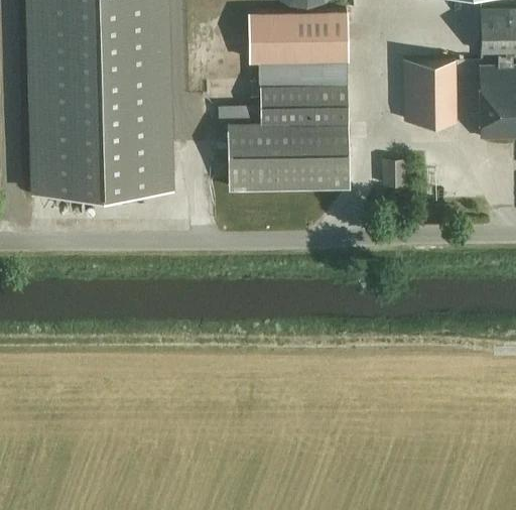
[(174,194),(168,0),(24,0),(30,198),(174,194)]
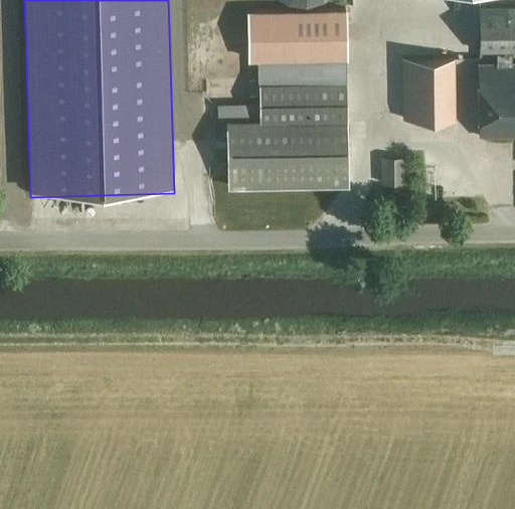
[(277,0),(285,5),(300,9),(316,7),(327,0),(277,0)]
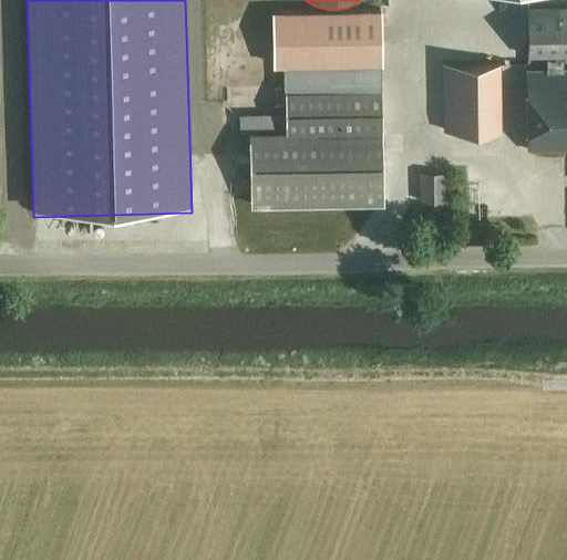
[(527,78),(527,157),(566,156),(566,76),(564,78),(564,62),(566,61),(566,13),(527,14),(527,62),(547,62),(547,78),(527,78)]
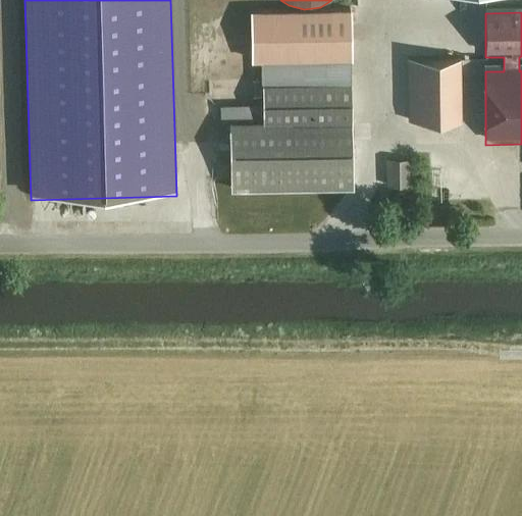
[(354,194),(352,13),(251,14),(251,66),(263,66),(263,126),(230,126),(231,195),(354,194)]
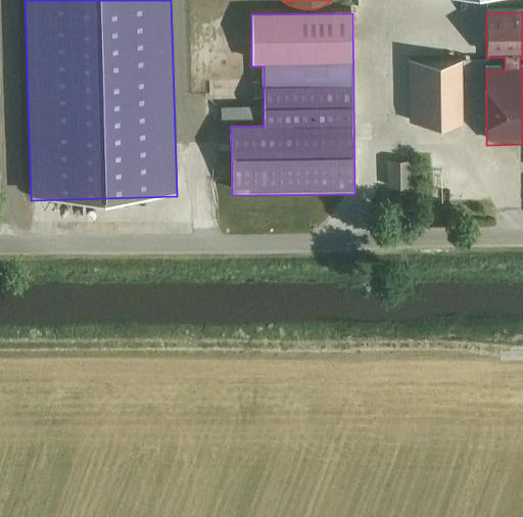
[(464,126),(462,62),(408,64),(410,127),(464,126)]
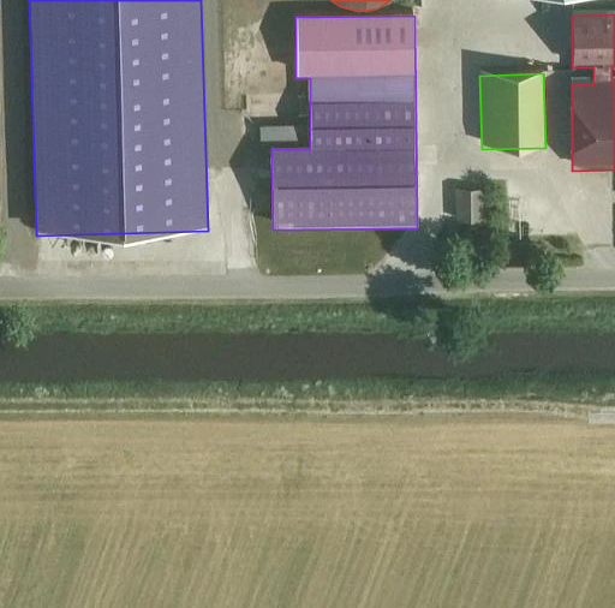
[(455,226),(484,226),(484,194),(455,195),(455,226)]
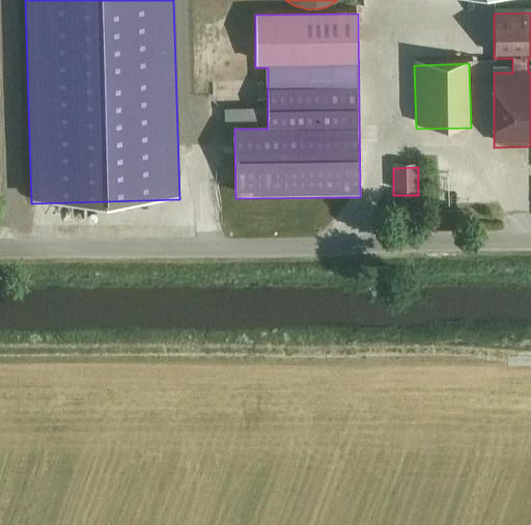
[(474,213),(471,173),(447,176),(450,216),(474,213)]
